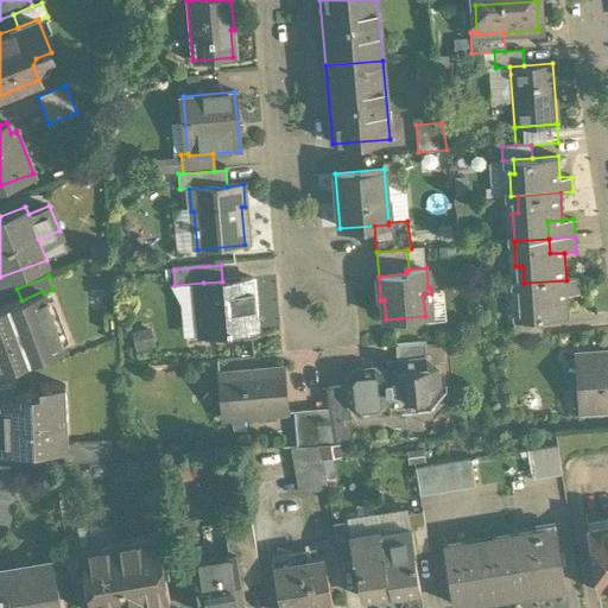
[(222,282),(203,283),(208,336),(255,331),(253,311),(255,311),(253,278),(222,282)]
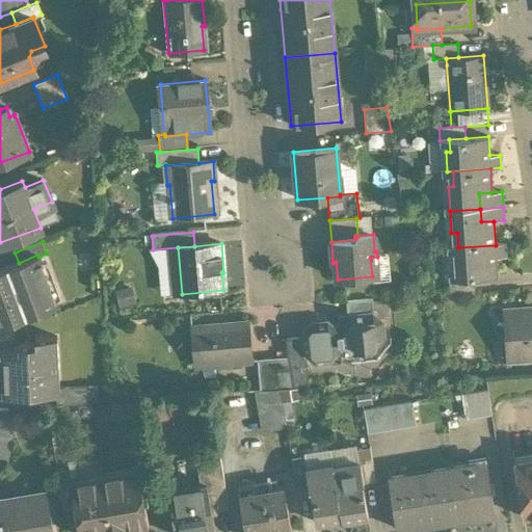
[(458,247),(452,247),(454,268),(457,267),(458,280),(474,278),(498,276),(497,258),(507,257),(506,244),(496,245),(458,247)]
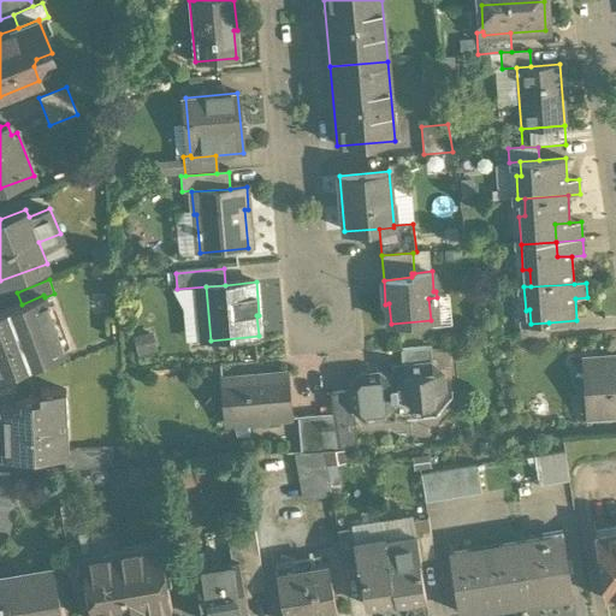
[(22,304),(0,312),(0,375),(22,367),(23,369),(37,365),(36,362),(65,350),(45,297),(43,295),(22,304)]
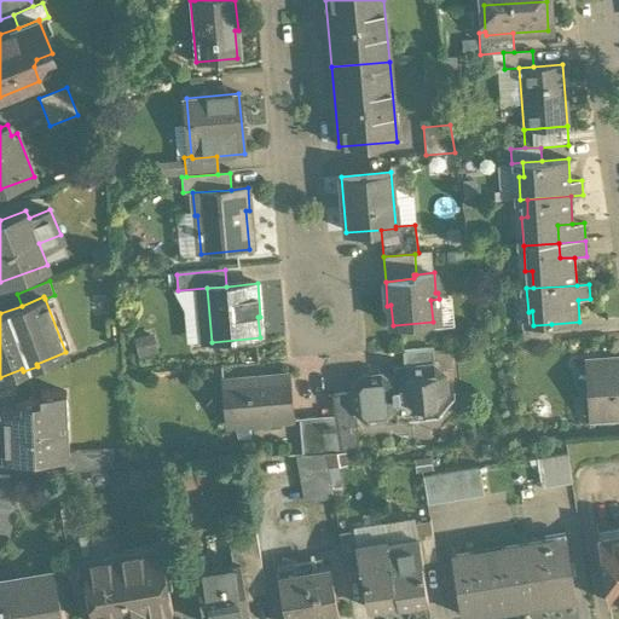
[(533,325),(522,325),(524,342),(551,340),(551,324),(533,325)]
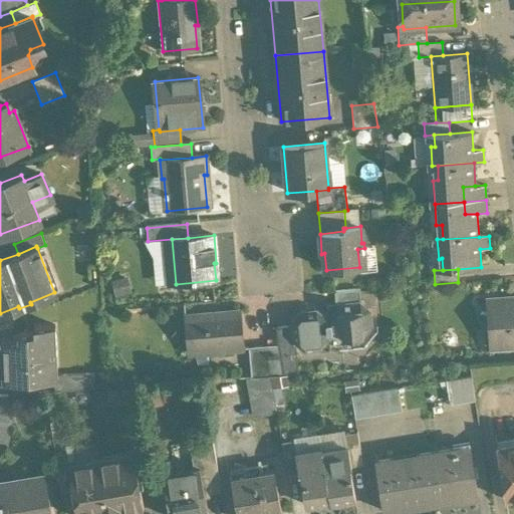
[(358,290),(334,292),(335,304),(359,302),(358,290)]
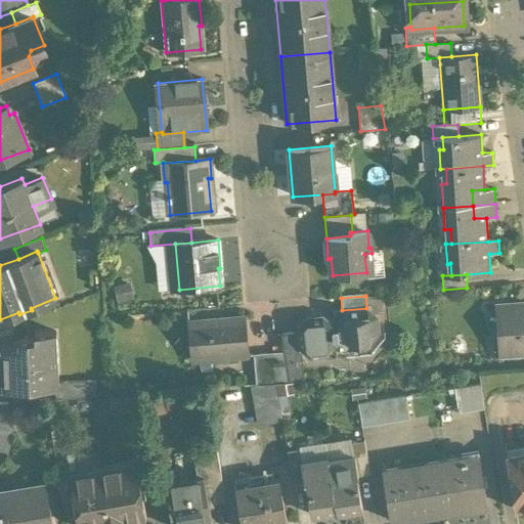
[(523,307),(521,308),(521,304),(499,305),(503,356),(523,354),(523,307)]
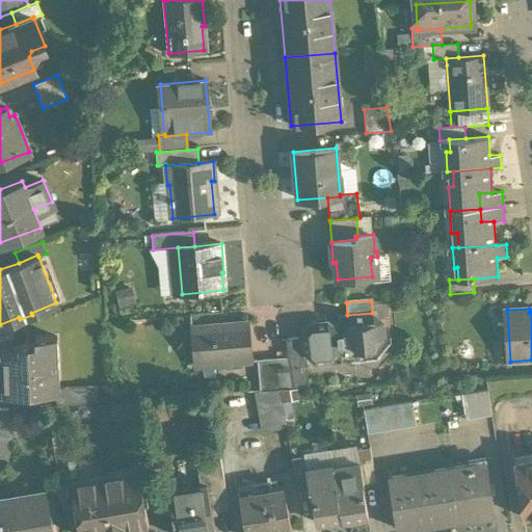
[(311,323),(301,334),(301,340),(303,355),(306,356),(315,365),(376,360),(375,349),(384,339),(382,321),(372,313),(347,315),(340,316),(341,326),(335,327),(328,321),(311,323)]
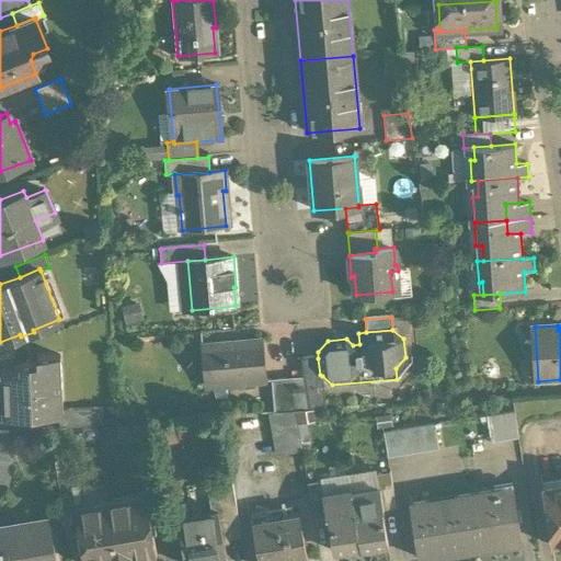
[(262,341),(201,346),(205,387),(265,381),(262,341)]
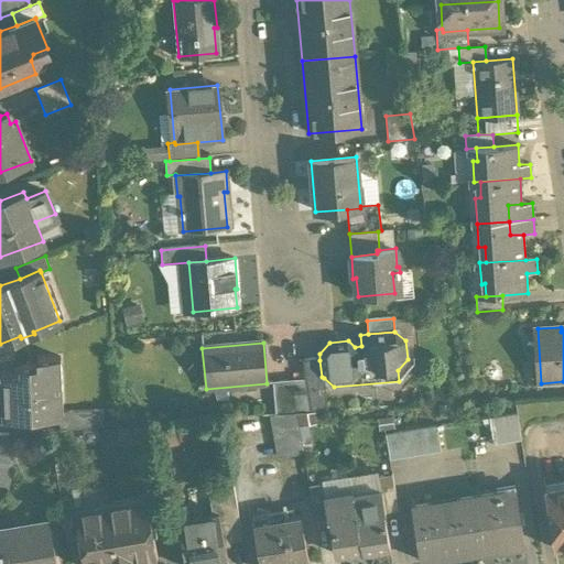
[(60,358),(36,359),(36,365),(20,366),(20,372),(0,373),(0,399),(1,420),(58,418),(63,418),(60,358)]
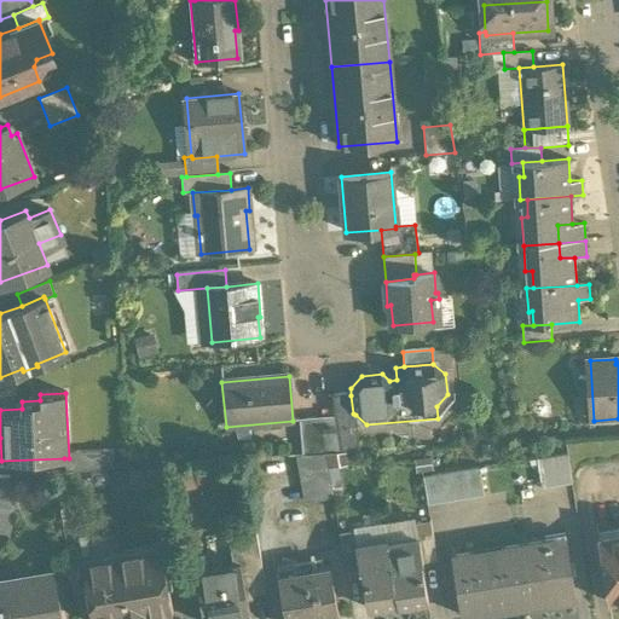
[(351,395),(331,398),(335,416),(341,453),(358,452),(356,415),(353,414),(351,395)]
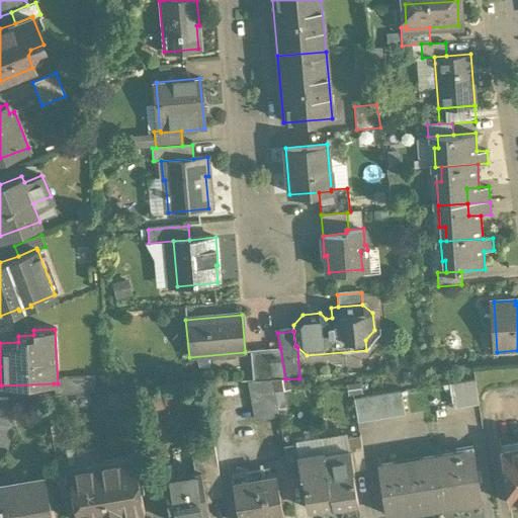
[(280,348),(250,350),(252,381),(272,380),(285,379),(280,348)]
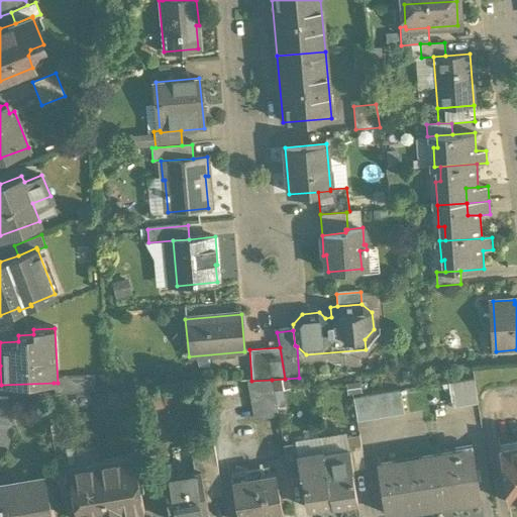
[(59,379),(58,379),(58,383),(54,383),(55,395),(95,392),(94,377),(59,379)]
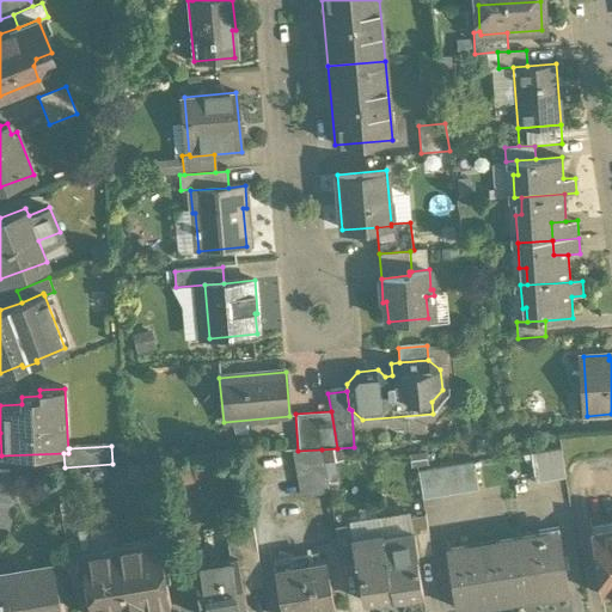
[(298,451),(294,452),(301,497),(329,494),(322,450),(298,451)]
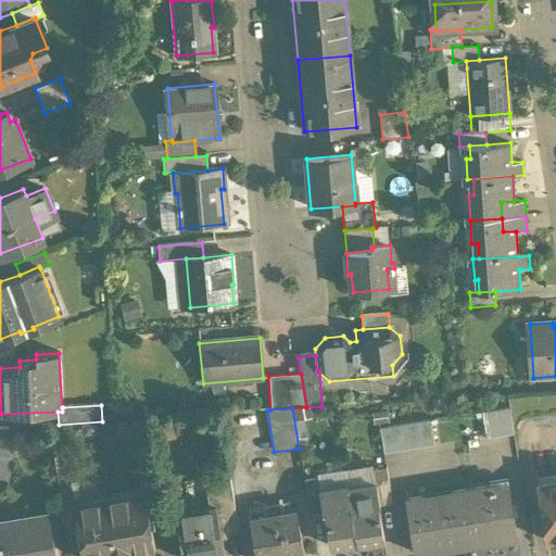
[(509,408),(481,413),(485,438),(513,433),(509,408)]
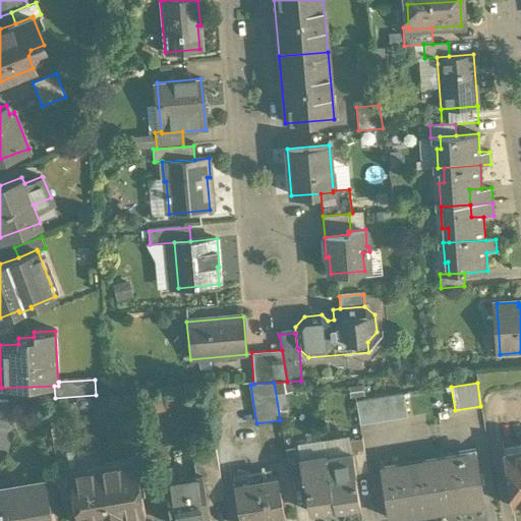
[(403,395),(355,402),(359,425),(407,418),(403,395)]
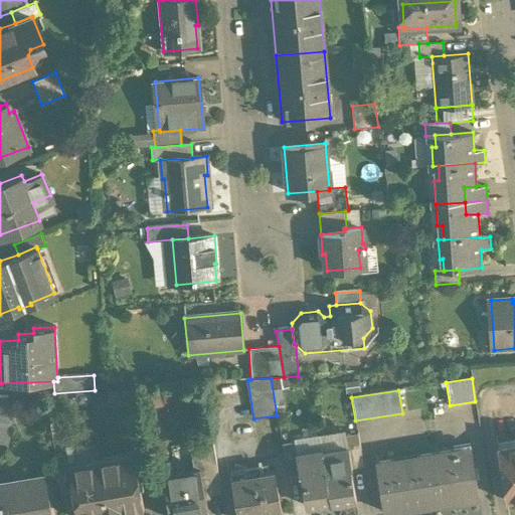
[(8,422),(0,422),(0,449),(9,449),(8,422)]
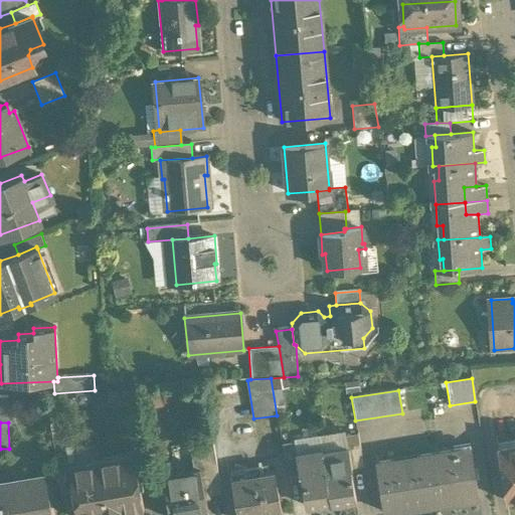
[(281,439),(282,444),(295,442),(298,454),(321,450),(319,433),(281,439)]
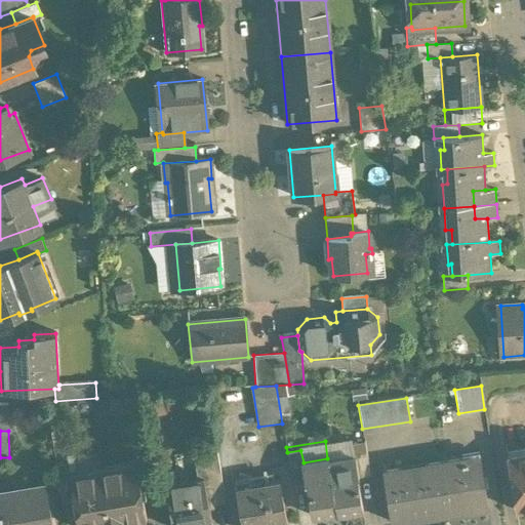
[(364,442),(352,444),(354,457),(355,456),(358,477),(370,475),(364,442)]
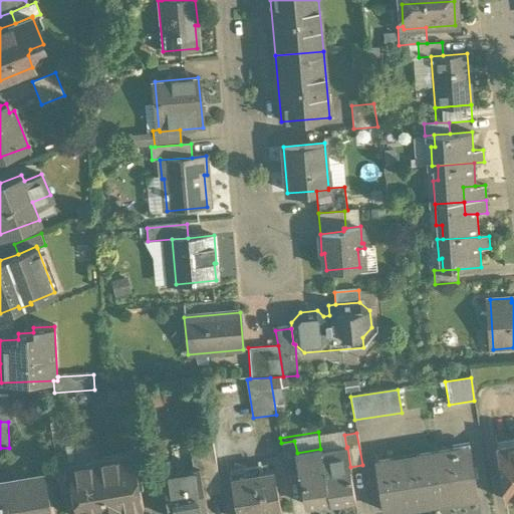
[(286,474),(298,473),(295,454),(297,453),(294,441),(281,443),(286,474)]
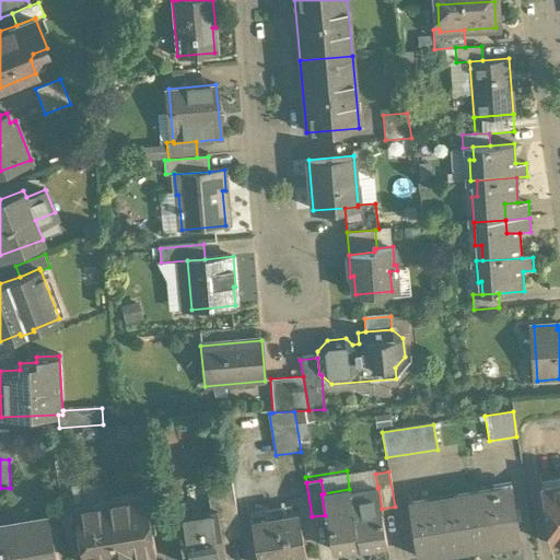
[(231,481),(207,486),(211,515),(216,514),(214,510),(218,510),(222,536),(240,534),(231,481)]
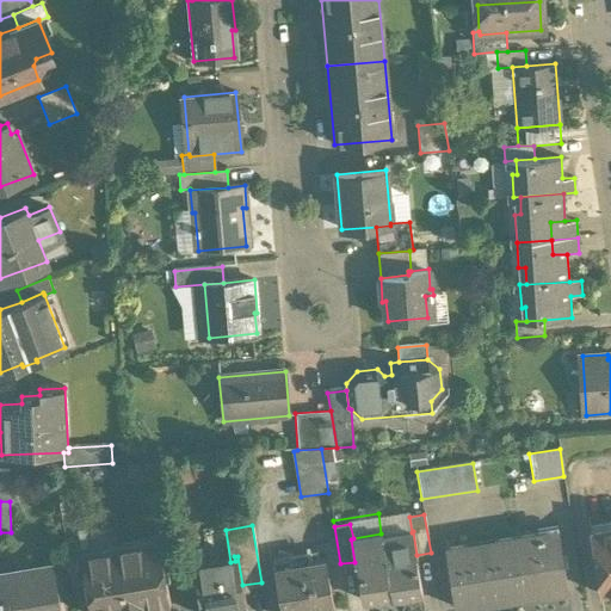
[(610,525),(588,530),(599,596),(610,593),(610,525)]
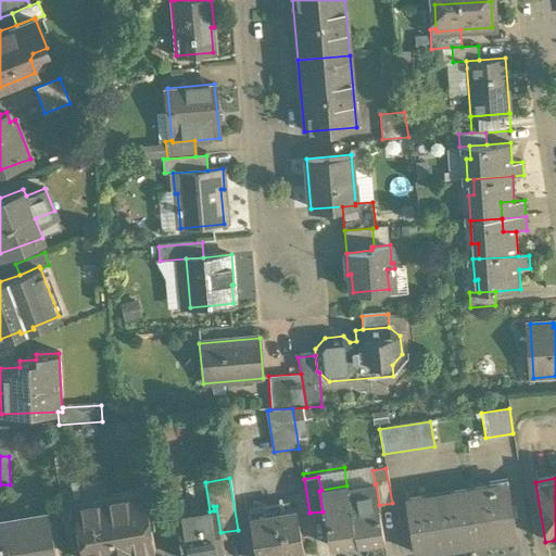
[(375,484),(348,489),(356,542),(357,545),(384,541),(378,505),(379,505),(376,483),(375,484)]
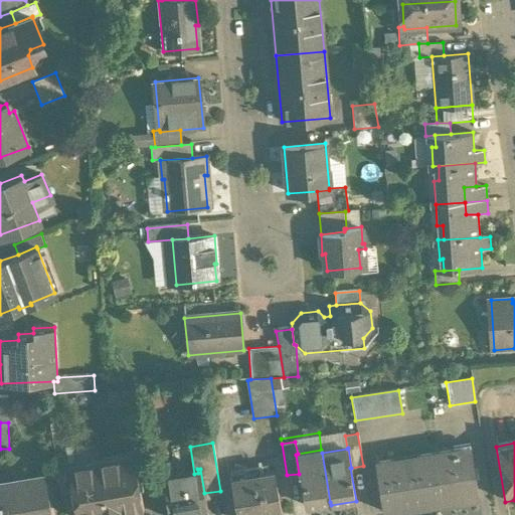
[(471,449),(454,452),(453,450),(435,453),(443,503),(479,498),(471,449)]
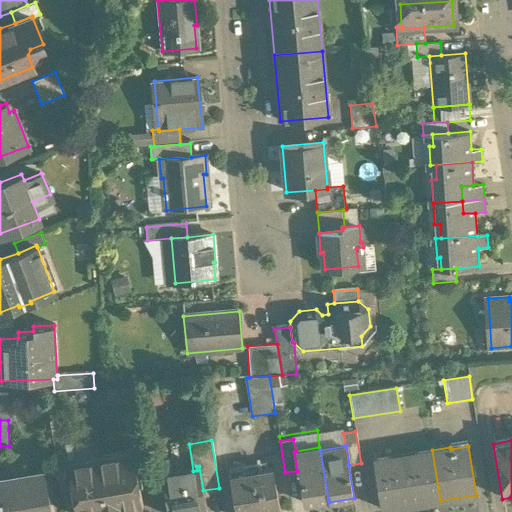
[(296,451),(294,452),(297,471),(299,470),(304,503),(328,499),(320,450),(319,447),(296,451)]
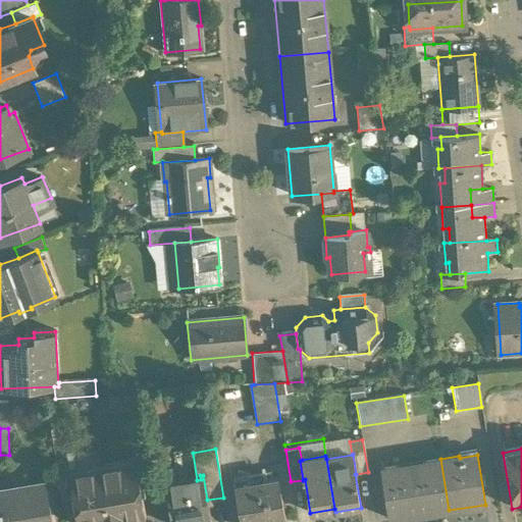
[(68,459),(55,461),(62,502),(73,500),(68,471),(70,471),(68,459)]
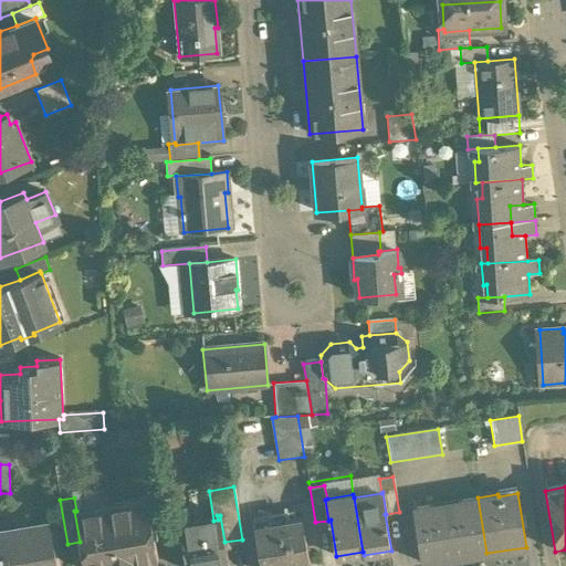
[(478,498),(411,507),(421,564),(486,553),(478,498)]
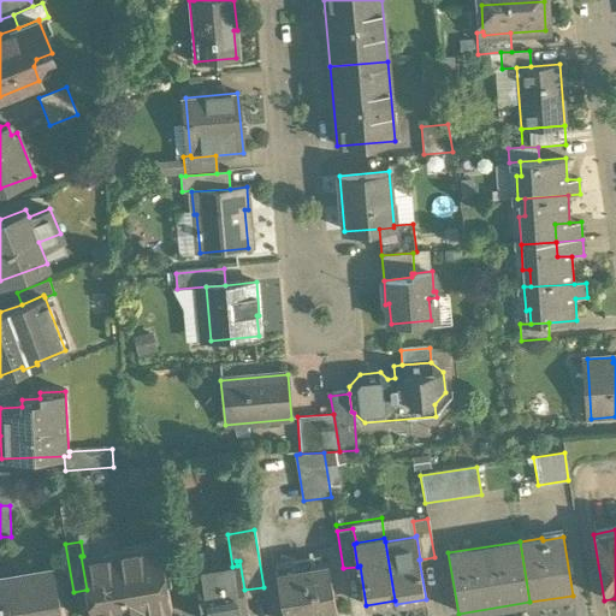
[(83,556),(81,556),(87,590),(90,615),(136,615),(171,610),(160,543),(83,556)]
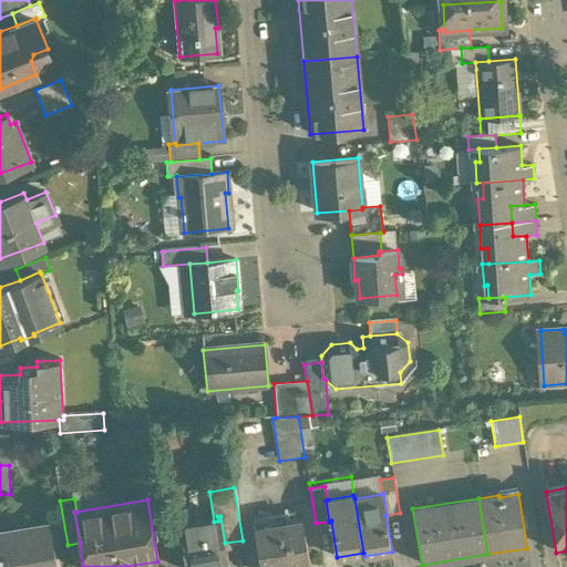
[(202,518),(178,523),(185,566),(217,566),(228,565),(225,543),(220,516),(217,516),(218,521),(214,522),(202,523),(202,518)]
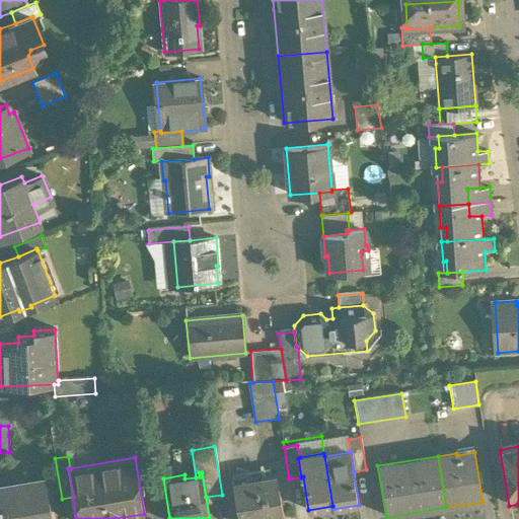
[(250,475),(232,478),(239,518),(282,518),(285,518),(277,475),(251,480),(250,475)]
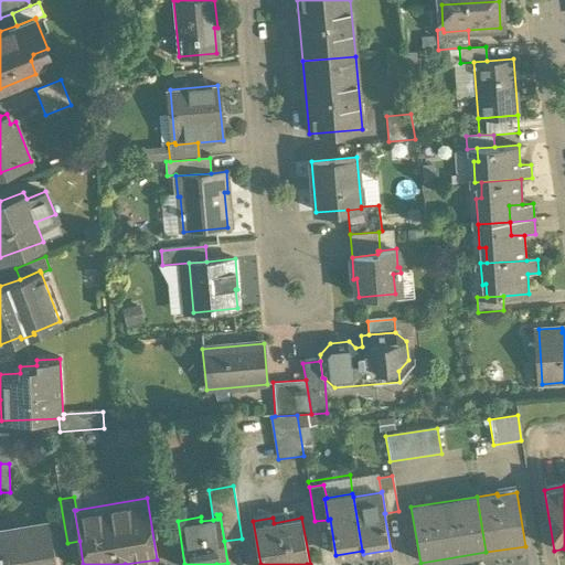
[(56,564),(49,521),(12,528),(13,535),(0,536),(0,556),(1,564),(56,564)]
